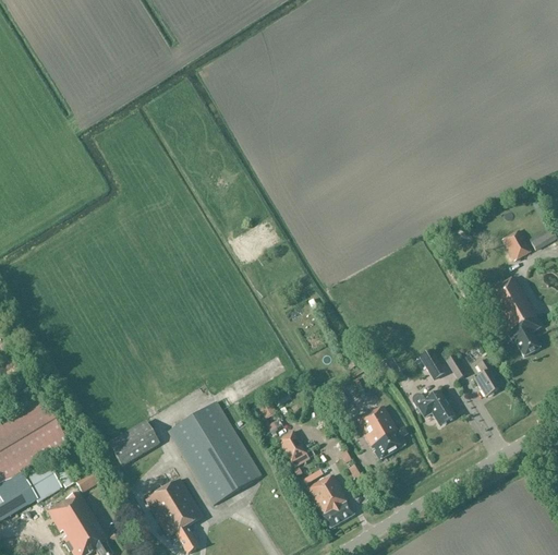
[(500,238),(513,260),(531,250),(518,228),(500,238)]
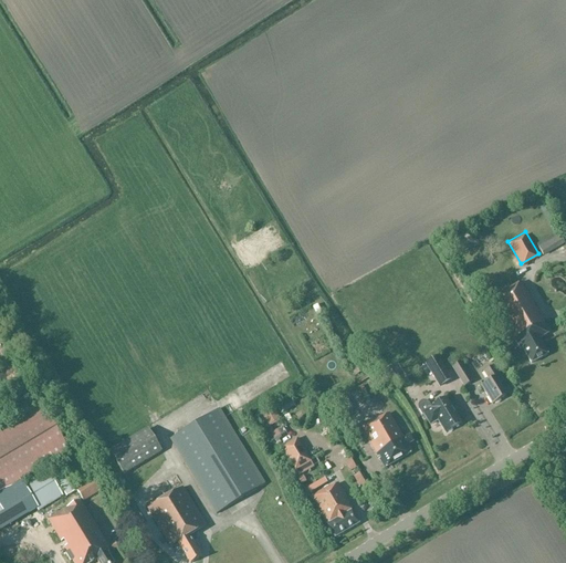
[(538,244),(543,253),(564,241),(558,233),(538,244)]
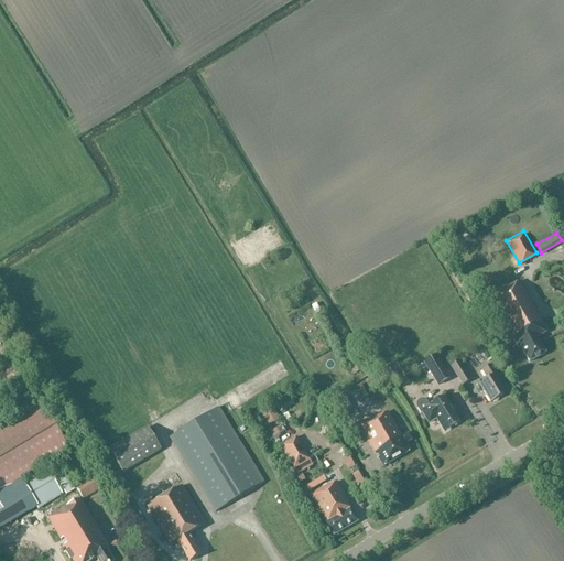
[(529,359),(545,351),(537,335),(548,328),(519,279),(510,284),(509,282),(489,293),(519,346),(520,345),(529,359)]
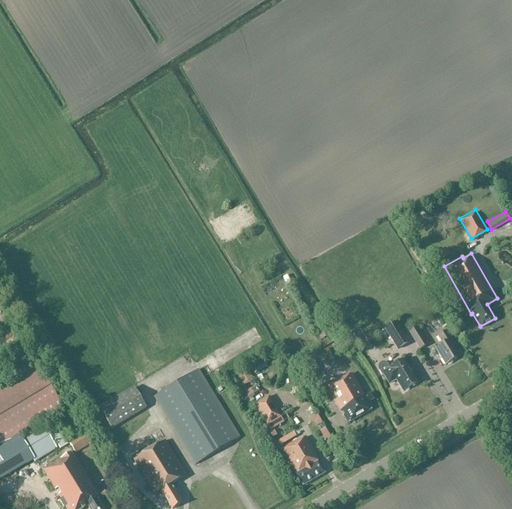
[(314,330),(320,339),(330,333),(324,324),(327,322),(323,317),(313,324),(316,329),(314,330)]
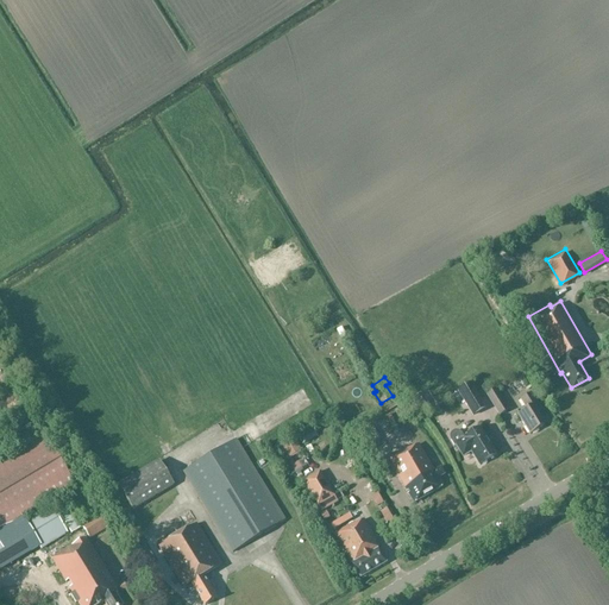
[(485,404),(479,396),(470,380),(458,389),(472,413),(485,404)]
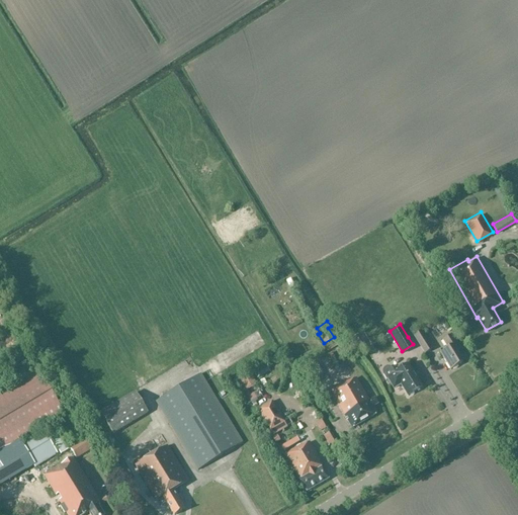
[(421,330),(414,334),(425,351),(432,347),(421,330)]
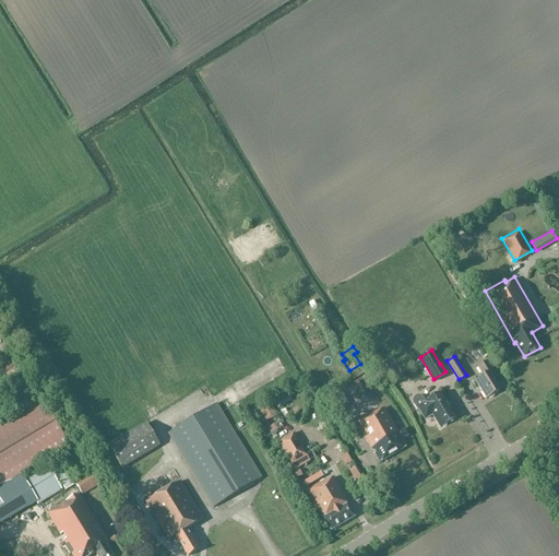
[(394,369),(387,358),(377,366),(383,376),(387,374),(387,375),(394,369)]
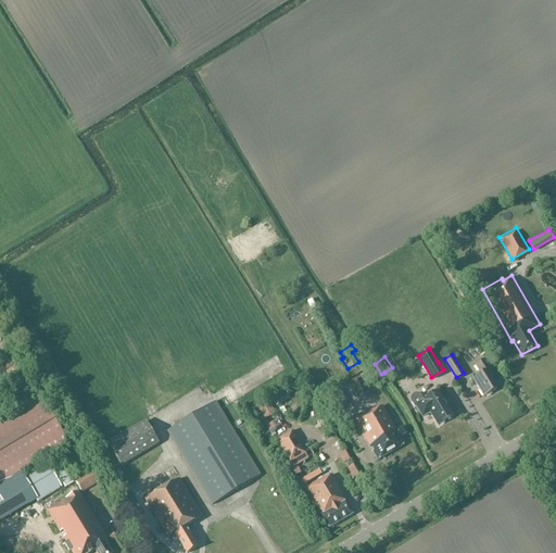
[(483,394),(496,386),(490,375),(494,373),(485,357),(475,364),(480,373),(472,377),(483,394)]
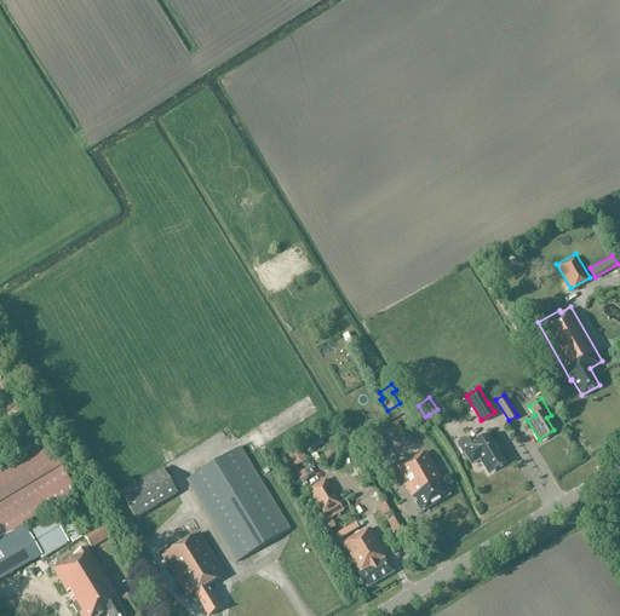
[(488,433),(472,443),(469,438),(468,437),(466,437),(465,437),(464,437),(463,437),(461,437),(460,438),(459,439),(458,441),(458,442),(458,444),(458,445),(463,452),(464,452),(471,464),(480,458),(488,471),(505,460),(488,433)]
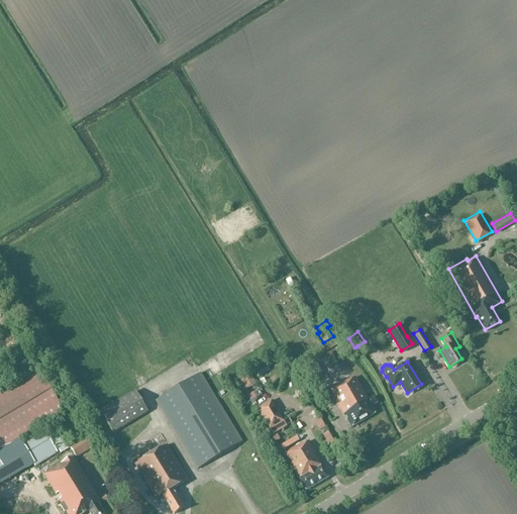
[(21,441),(18,437),(64,410),(37,368),(0,390),(0,481),(32,461),(34,465),(58,451),(43,428),(21,441)]
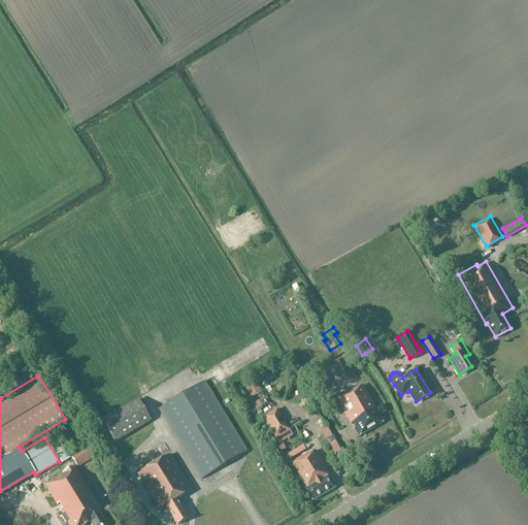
[(201,477),(246,450),(204,380),(159,407),(201,477)]
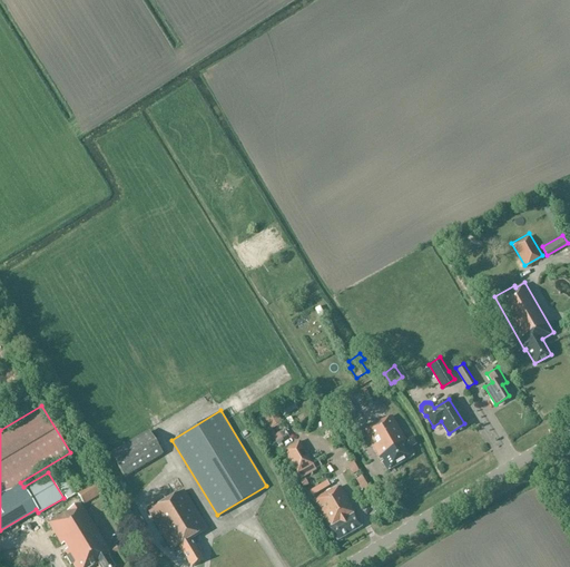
[(387,469),(414,453),(410,447),(416,443),(412,437),(408,439),(392,416),(383,420),(381,418),(363,428),(387,469)]
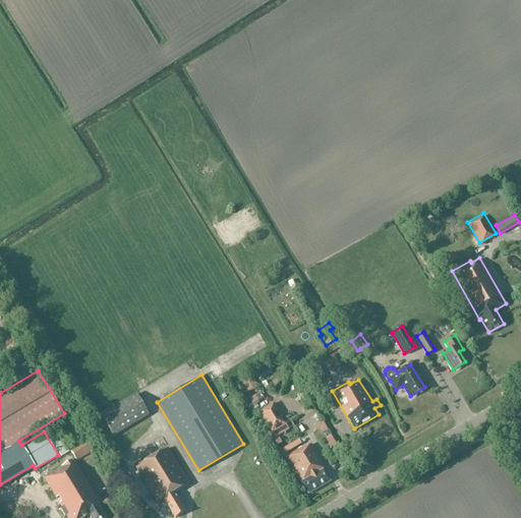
[(261,390),(249,397),(253,404),(265,398),(261,390)]
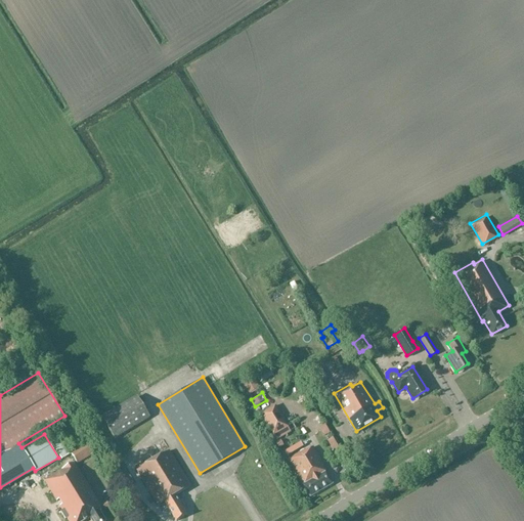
[(101,416),(114,437),(149,416),(136,395),(101,416)]
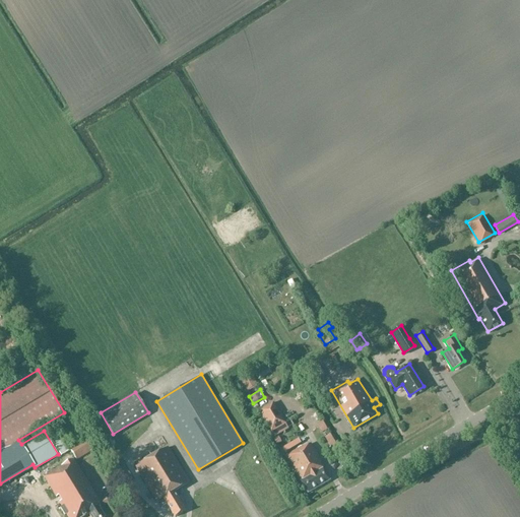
[(273,401),(258,409),(271,431),(285,422),(273,401)]
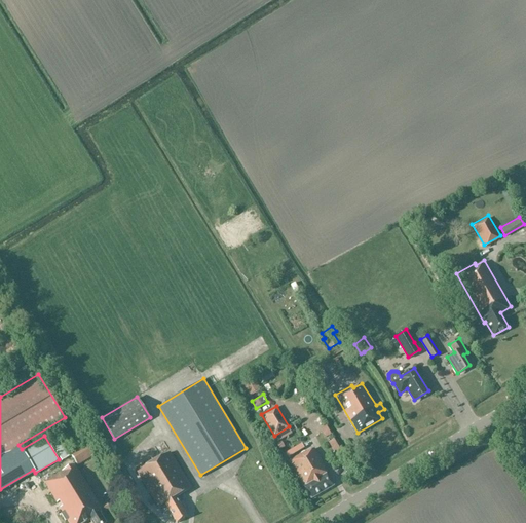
[(69,454),(57,434),(48,438),(62,459),(69,454)]
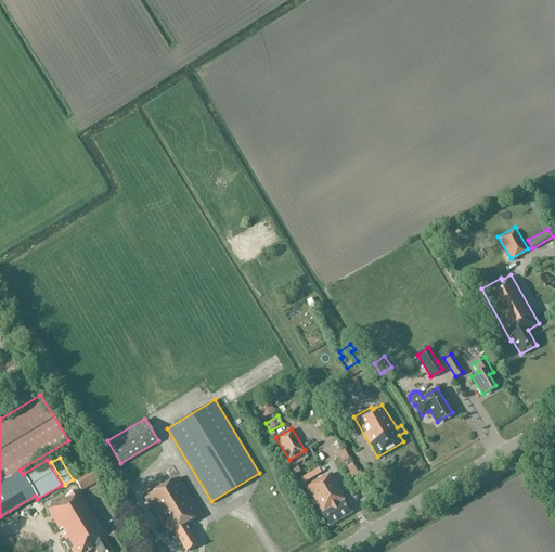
[(74,477),(81,489),(99,479),(91,467),(74,477)]
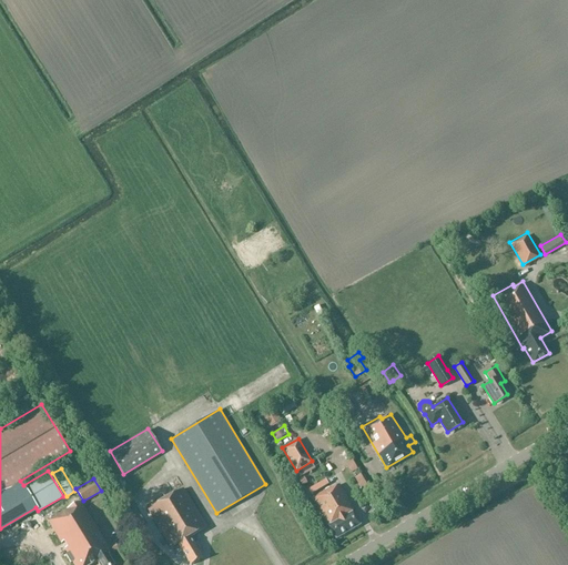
[(336,537),(361,523),(352,510),(354,508),(338,483),(312,497),(327,524),(328,524),(336,537)]
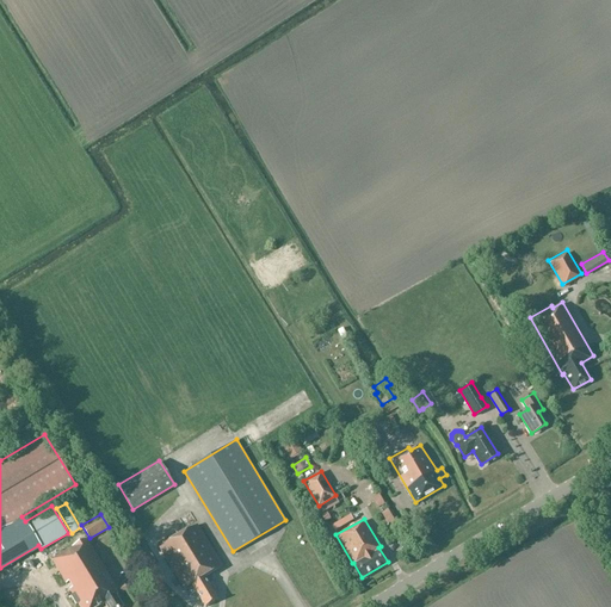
[(205,605),(217,598),(203,575),(222,564),(197,524),(160,546),(185,587),(191,582),(205,605)]
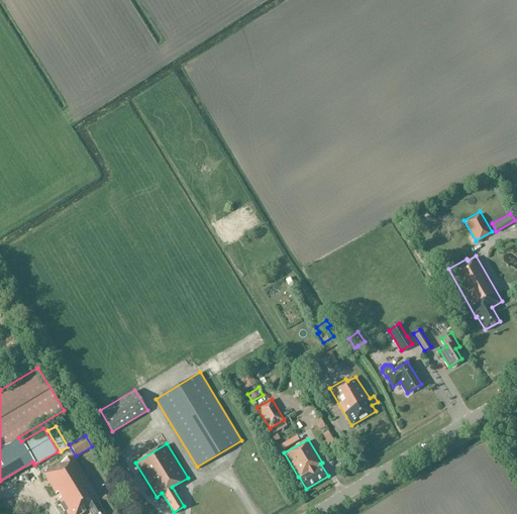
[(73,454),(60,461),(43,472),(68,513),(79,513),(88,509),(91,513),(103,513),(104,513),(97,502),(99,501),(96,497),(98,496),(73,454)]
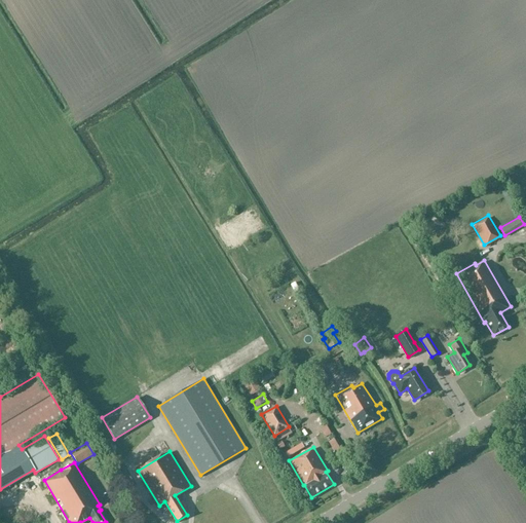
[(136,484),(125,468),(116,473),(126,489),(136,484)]
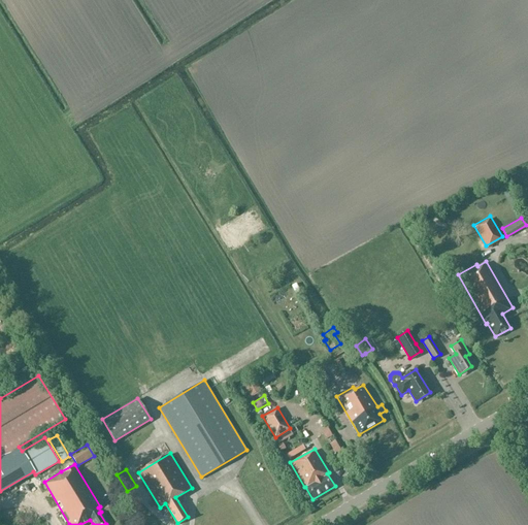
[(36,479),(27,485),(31,490),(39,484),(36,479)]
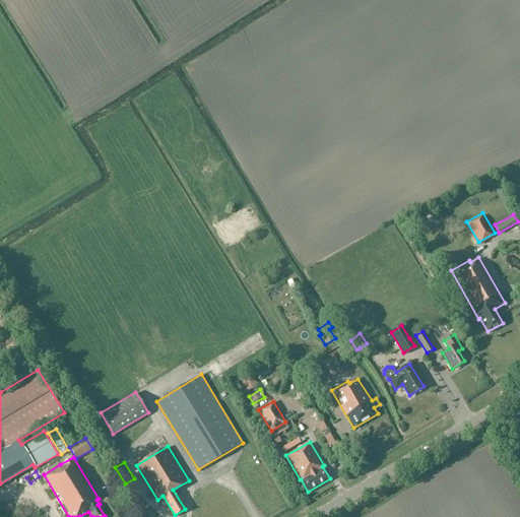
All buildings are outlined.
